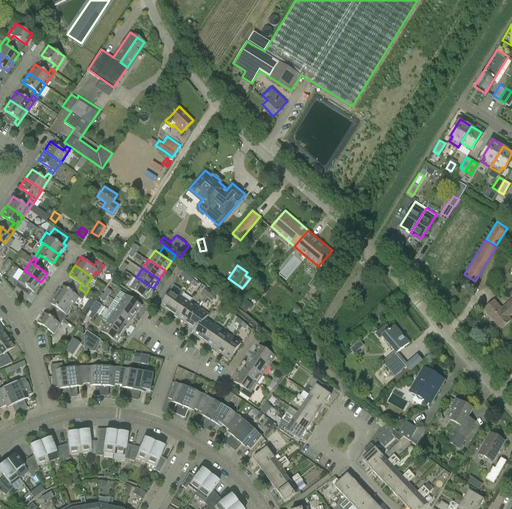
[(322,269),(311,284),(320,291),(327,282),(326,280),(330,275),(322,269)]
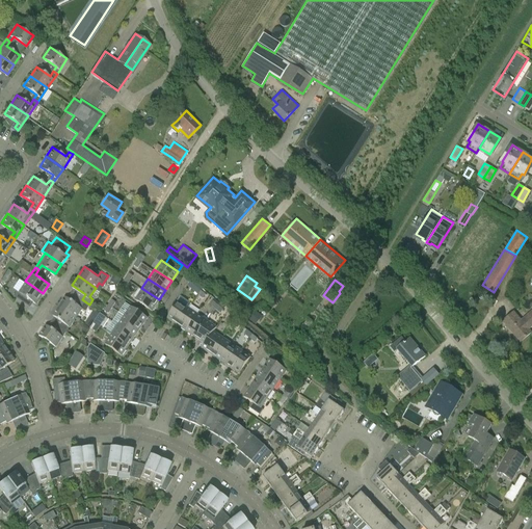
[(36,302),(43,293),(25,281),(19,290),(17,289),(14,293),(23,300),(26,295),(36,302)]
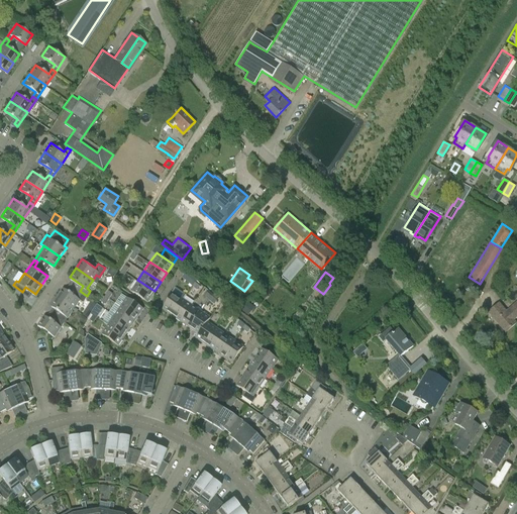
[(154,291),(137,280),(131,289),(147,300),(154,291)]
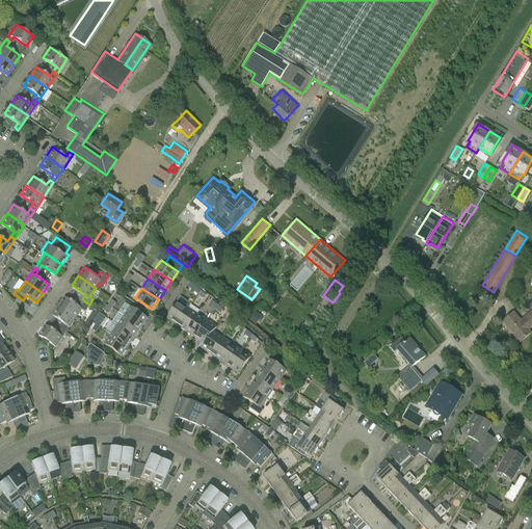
[(89,305),(82,299),(78,303),(65,294),(58,303),(76,316),(82,307),(85,309),(89,305)]
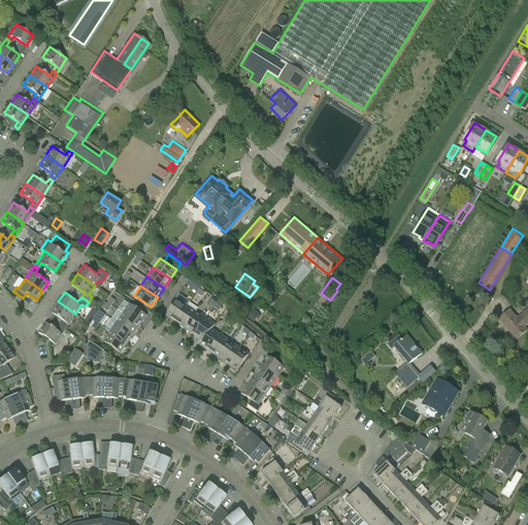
[(175,320),(187,303),(177,297),(166,314),(175,320)]
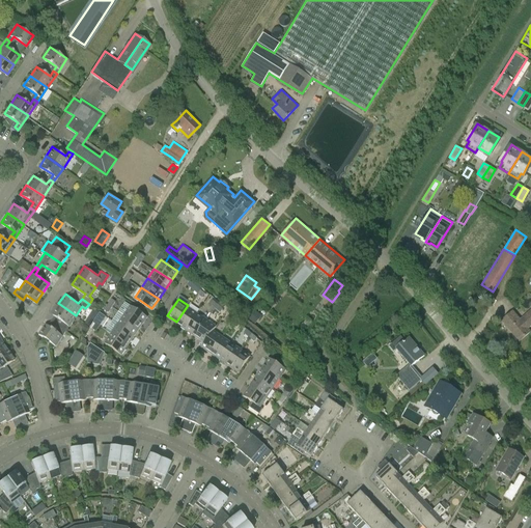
[(124,300),(118,309),(140,325),(147,315),(124,300)]
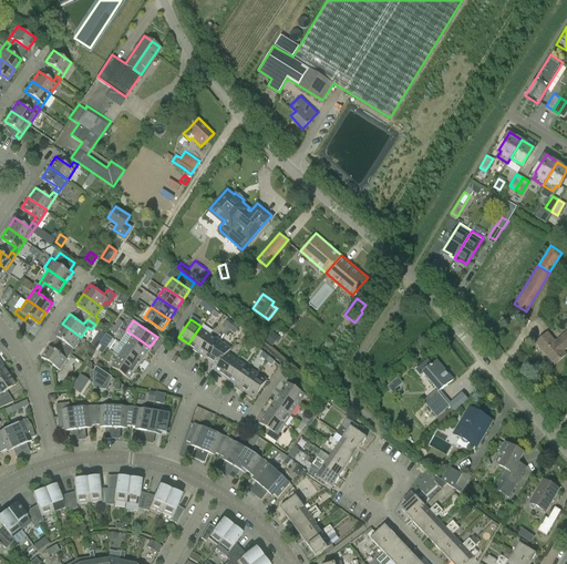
[(66,349),(71,351),(81,337),(62,324),(55,334),(70,344),(66,349)]
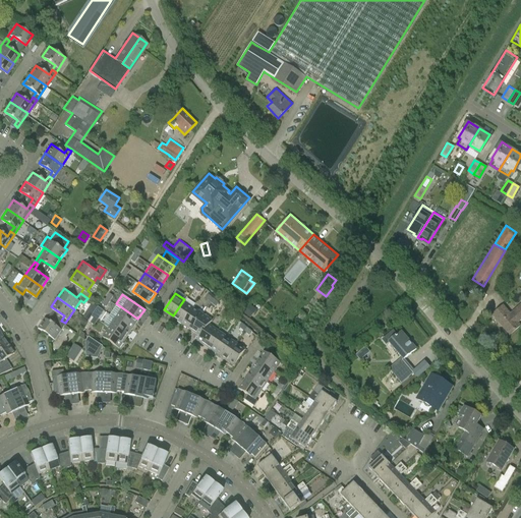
[(184,299),(173,315),(182,322),(193,305),(184,299)]
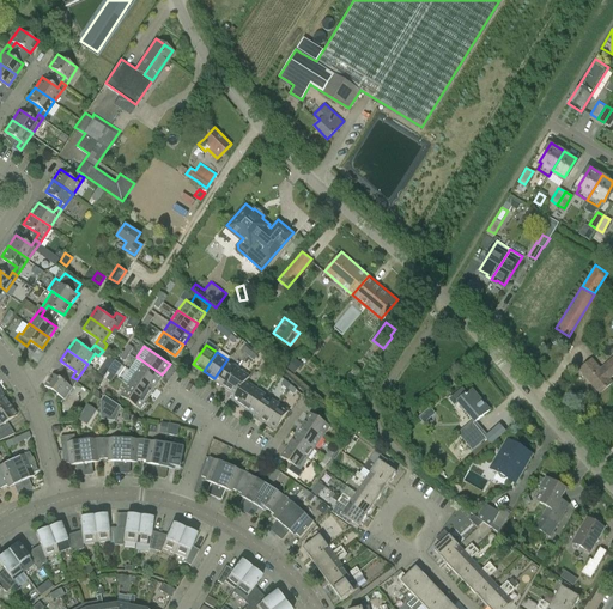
[(103,375),(114,359),(108,354),(97,371),(103,375)]
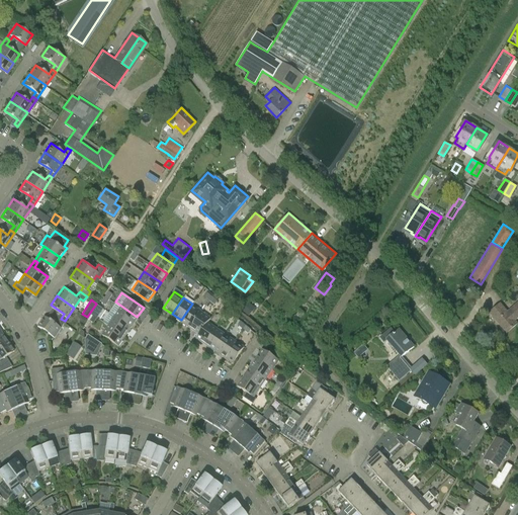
[(247,313),(254,305),(248,301),(242,309),(247,313)]
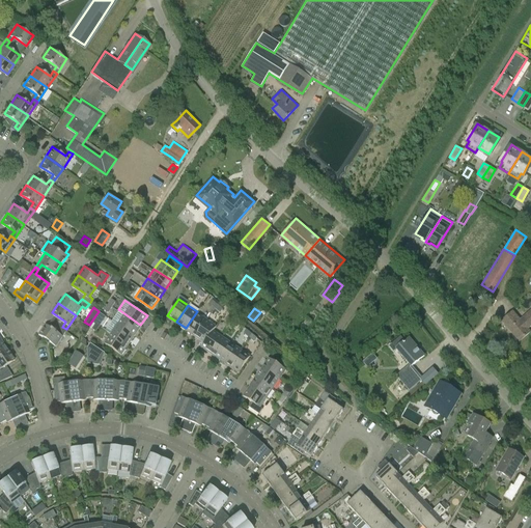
[(512,309),(502,320),(520,339),(530,330),(528,327),(530,324),(530,308),(521,317),(512,309)]
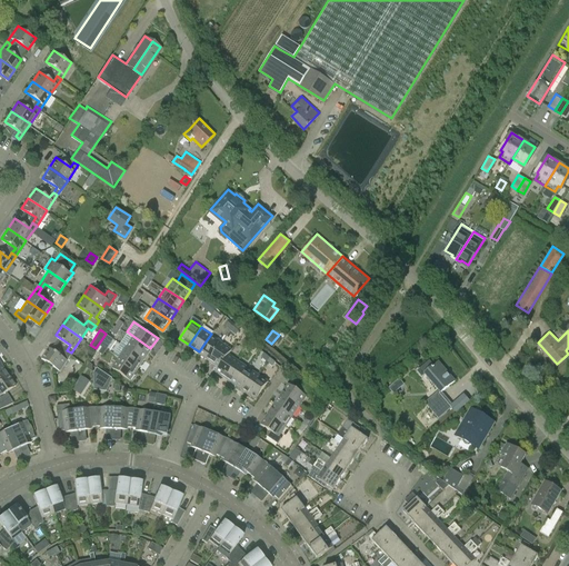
[(127,331),(120,341),(143,358),(150,348),(127,331)]
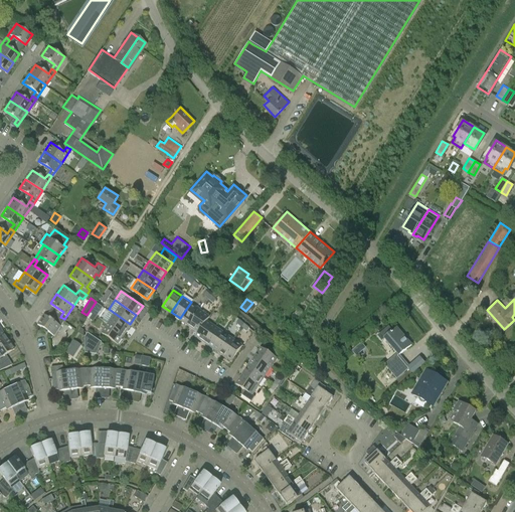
[(191,302),(180,318),(189,324),(200,308),(191,302)]
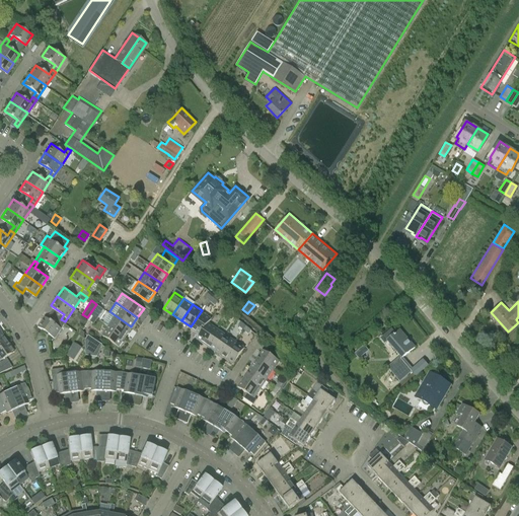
[(202,310),(191,326),(200,333),(208,320),(208,321),(211,316),(202,310)]
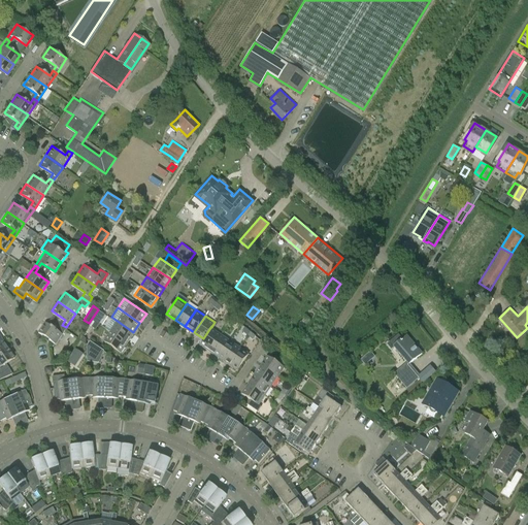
[(105,326),(110,330),(127,341),(133,332),(111,317),(105,326)]
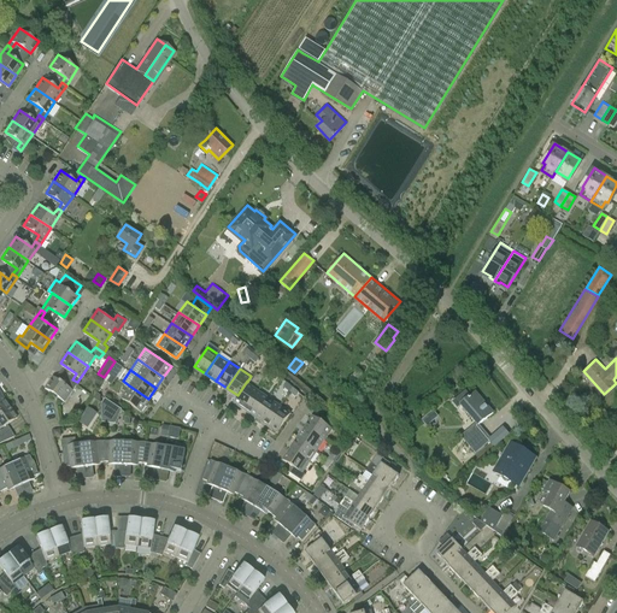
[(53,375),(45,385),(54,393),(53,395),(57,398),(58,395),(65,400),(77,382),(72,379),(69,384),(53,375)]
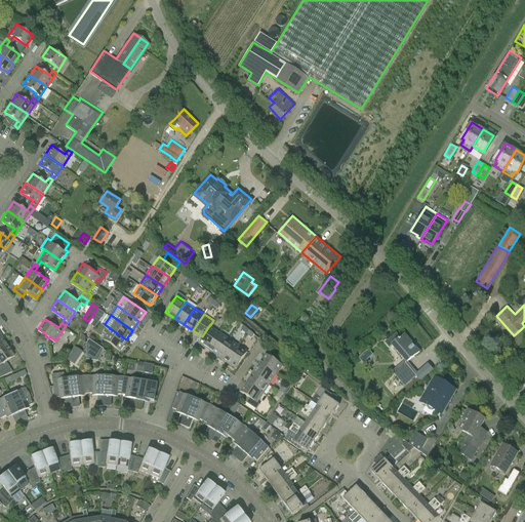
[(210,324),(202,336),(199,342),(208,348),(219,330),(210,325),(210,324)]
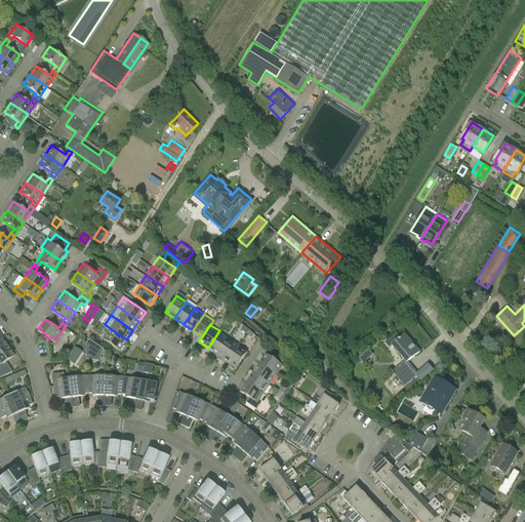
[(126,339),(110,328),(104,337),(120,349),(126,339)]
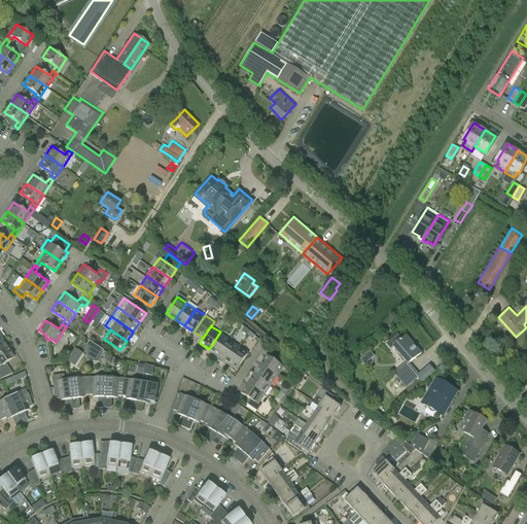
[(220,332),(209,349),(218,355),(230,339),(220,332)]
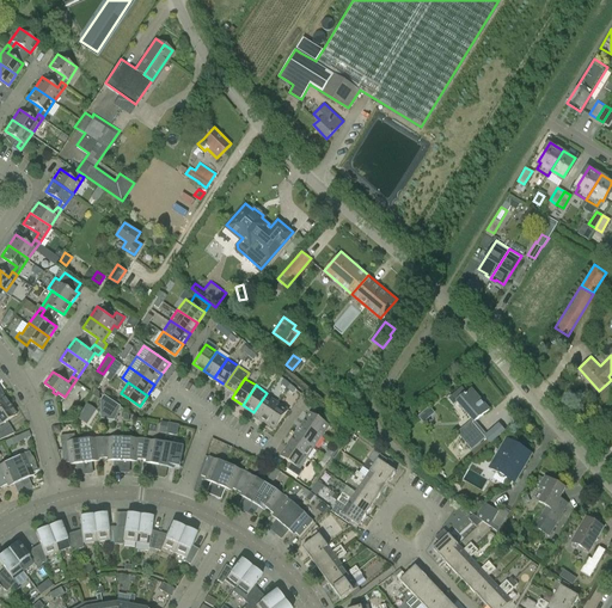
[(453,403),(457,400),(475,419),(489,407),(472,387),(467,391),(461,385),(448,397),(453,403)]
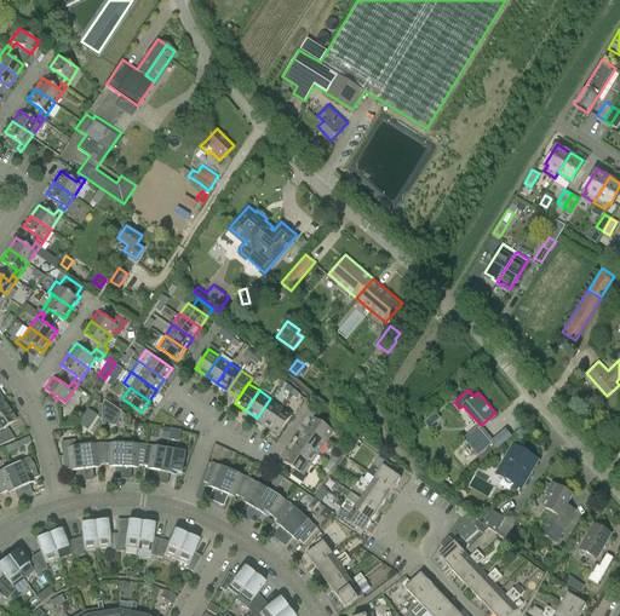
[(105,398),(102,404),(103,422),(116,424),(122,409),(105,398)]
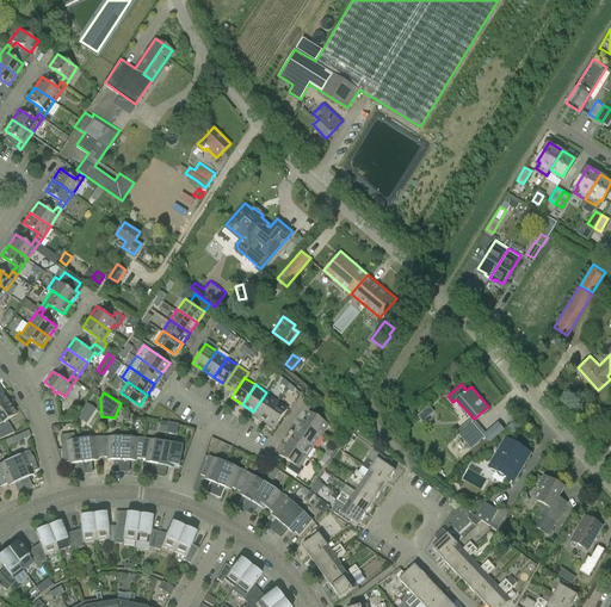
[(266,392),(253,412),(264,419),(277,400),(266,392)]
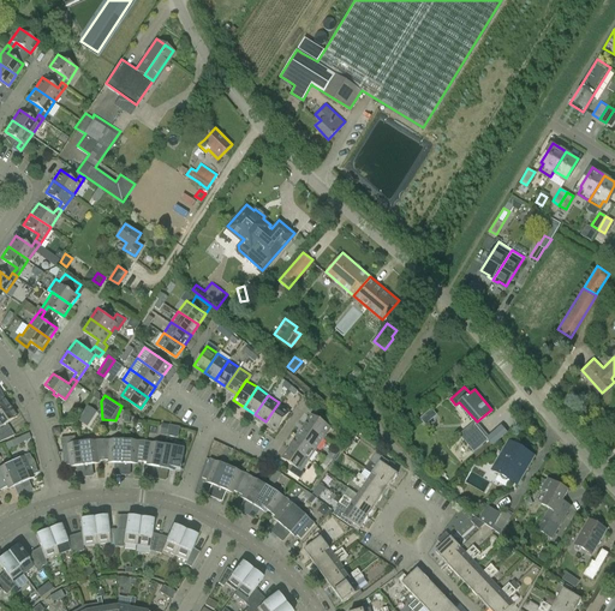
[(0,438),(13,433),(15,432),(10,426),(21,419),(10,402),(0,408),(0,438)]
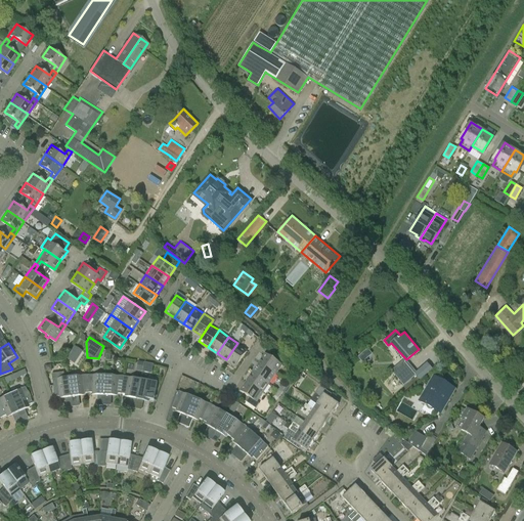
[(76,360),(83,348),(75,343),(67,355),(76,360)]
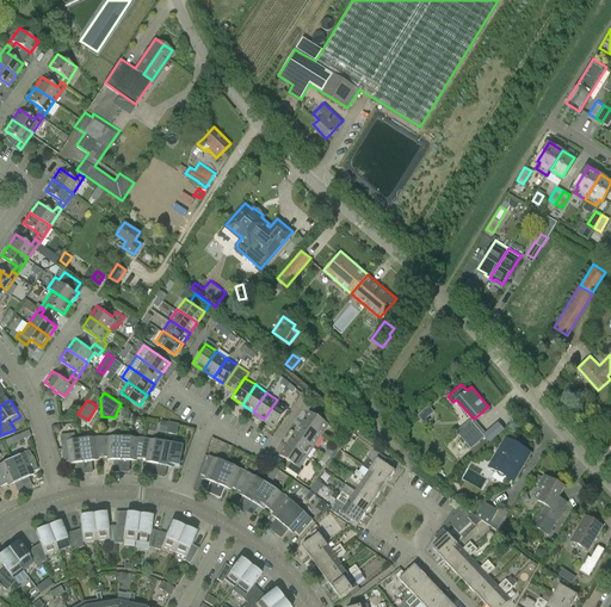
[(277,400),(264,419),(275,426),(288,407),(277,400)]
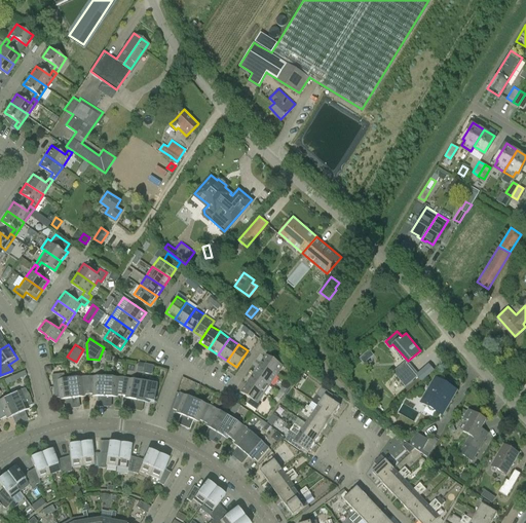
[(373,353),(369,348),(360,357),(364,361),(373,353)]
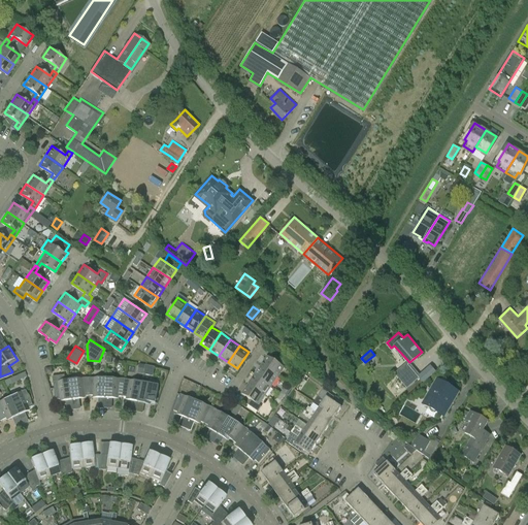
[(261,363),(277,375),(284,366),(287,368),(290,363),(279,355),(275,360),(267,354),(261,363)]
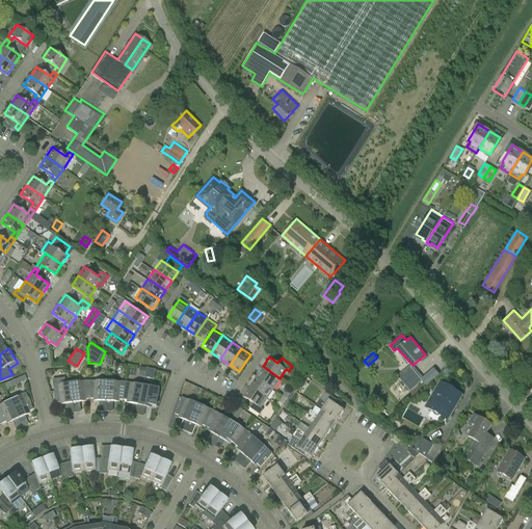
[(257,375),(273,388),(280,378),(263,366),(257,375)]
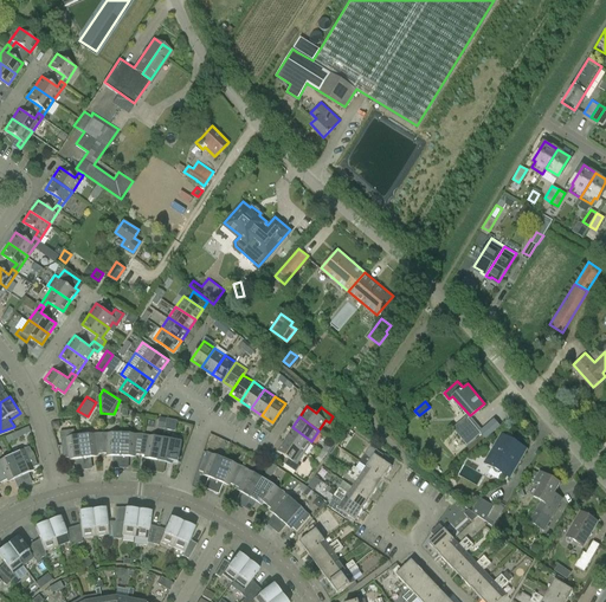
[(471,418),(457,431),(462,435),(476,422),(471,418)]
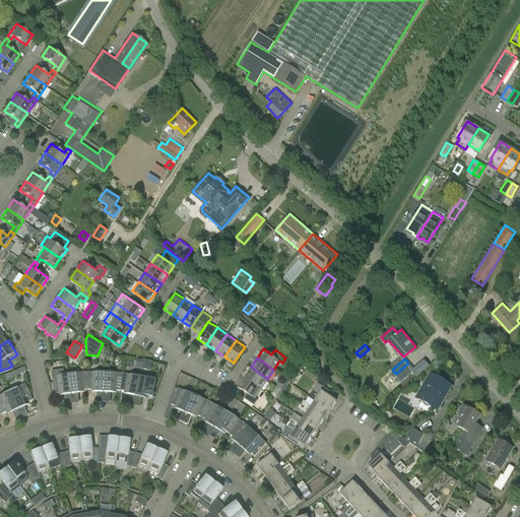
[(245,376),(261,387),(267,379),(251,367),(245,376)]
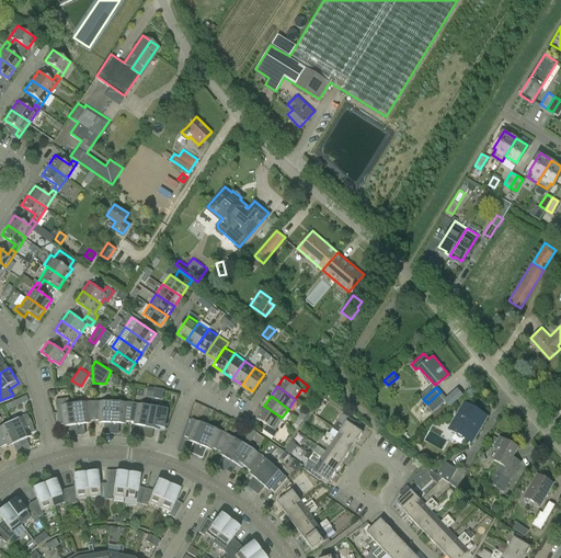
[(94,418),(93,399),(75,401),(77,423),(84,422),(84,419),(93,418),(94,418)]
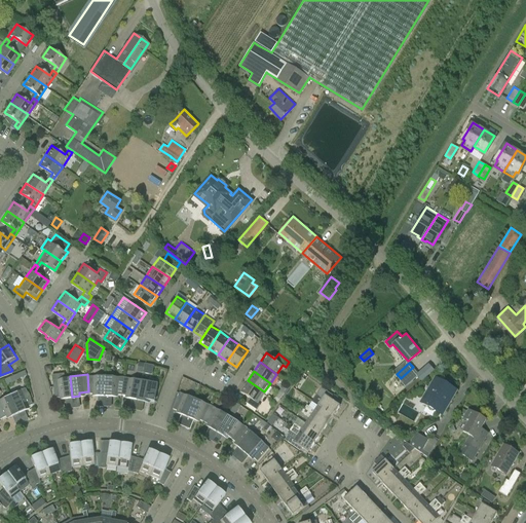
[(99,395),(105,395),(106,374),(87,374),(88,391),(89,391),(99,393),(99,395)]
